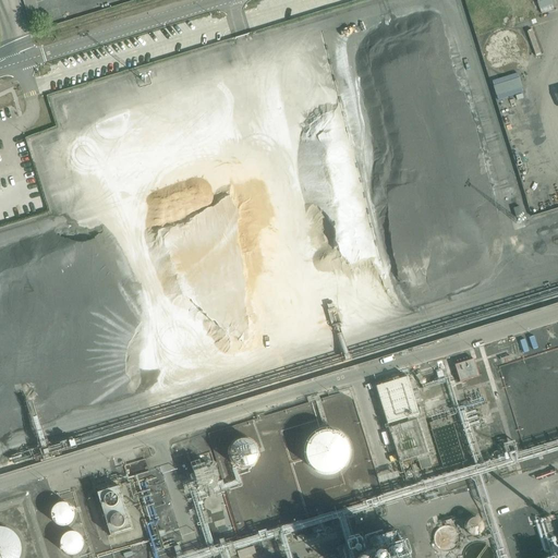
[(36,0),(22,0),(31,26),(44,22),(36,0)]
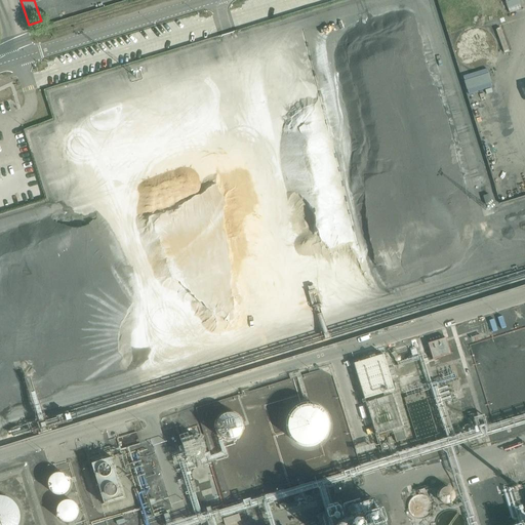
[(515,0),(440,0),(449,28),(518,7),(515,0)]
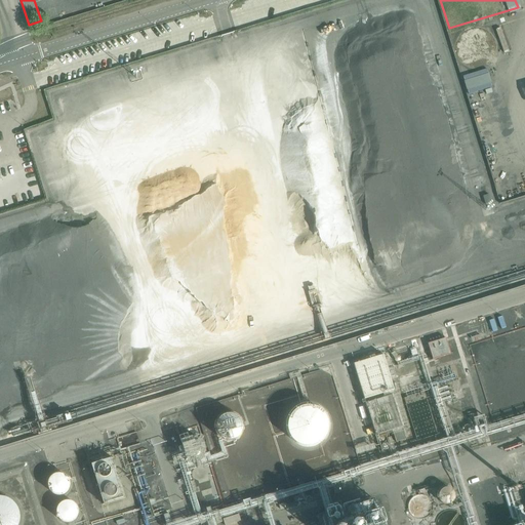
[(466,72),(467,93),(491,92),(491,72),(466,72)]
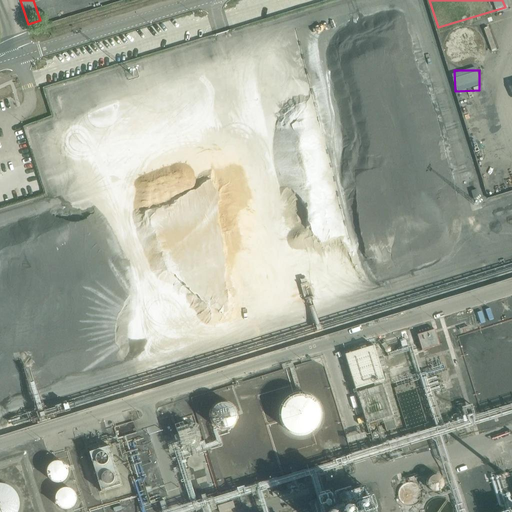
[(417,336),(422,351),(439,346),(434,330),(417,336)]
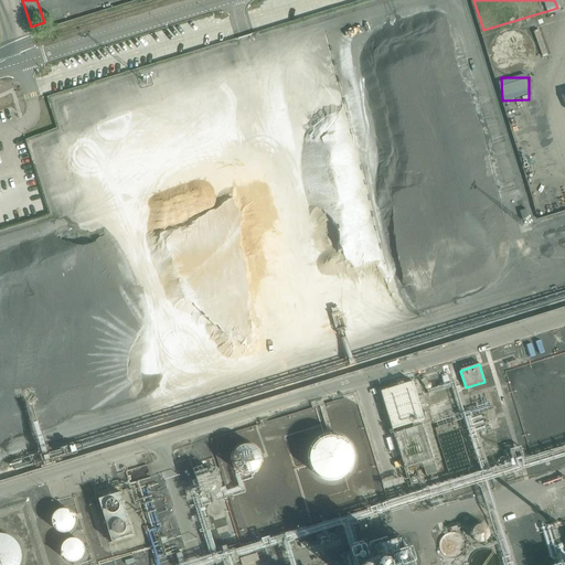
[(413,383),(377,393),(382,409),(417,398),(413,383)]
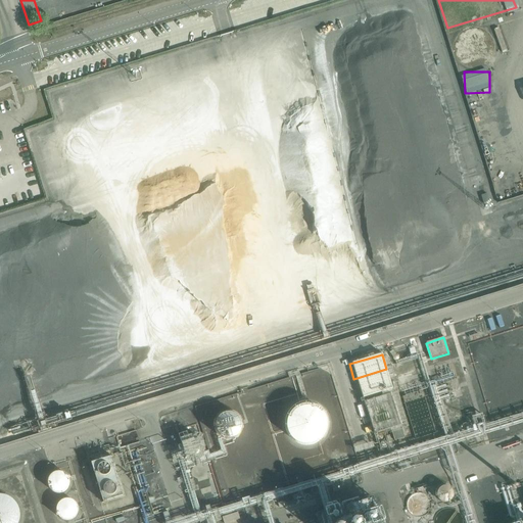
[(382,381),(381,378),(379,375),(377,374),(375,373),(373,373),(371,374),(369,376),(367,378),(367,381),(368,383),(369,386),(372,387),(374,388),(377,387),(379,386),(381,383),(382,381)]
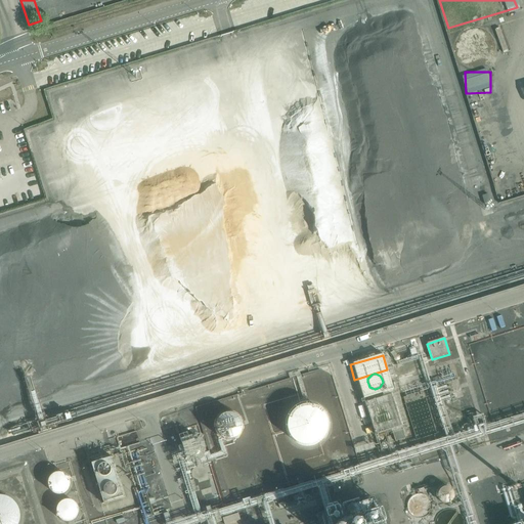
[(391,395),(365,403),(376,435),(377,434),(378,437),(380,436),(379,434),(391,430),(395,442),(405,438),(391,395)]
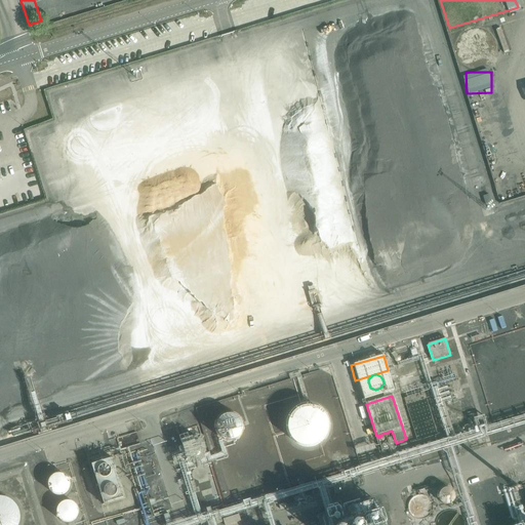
[(425,400),(408,404),(418,440),(435,436),(425,400)]
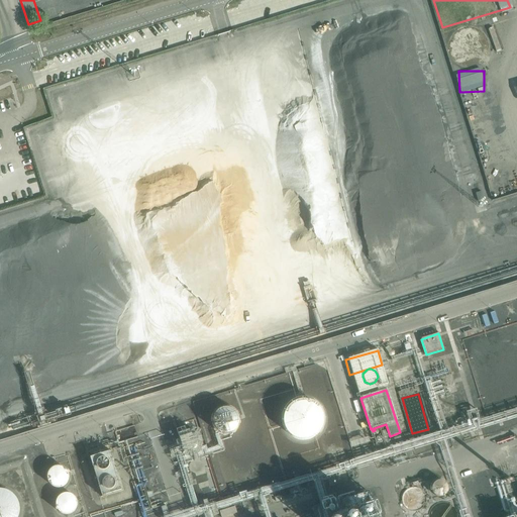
[(325,417),(325,413),(324,409),(322,405),(319,402),(316,400),(312,398),(308,396),(305,396),(300,396),(295,398),(293,399),(290,401),(287,405),(285,408),(283,412),(283,416),(283,421),(284,425),(286,428),(288,431),(291,434),(295,436),(299,437),(303,438),(308,438),(312,436),(316,434),(319,432),(321,429),(323,425),(324,422),(325,417)]
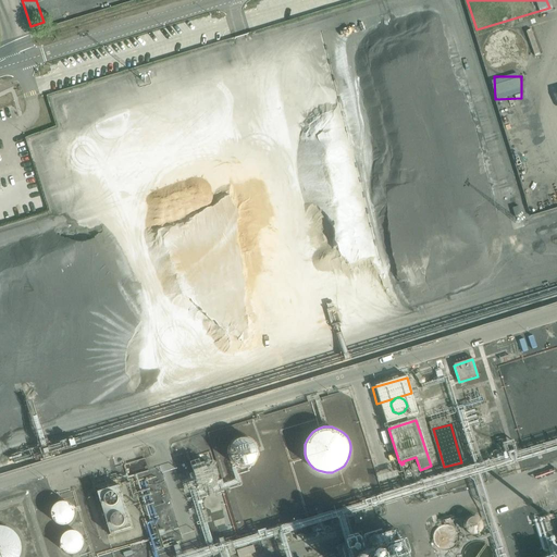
[(232,441),(232,465),(257,465),(257,440),(232,441)]
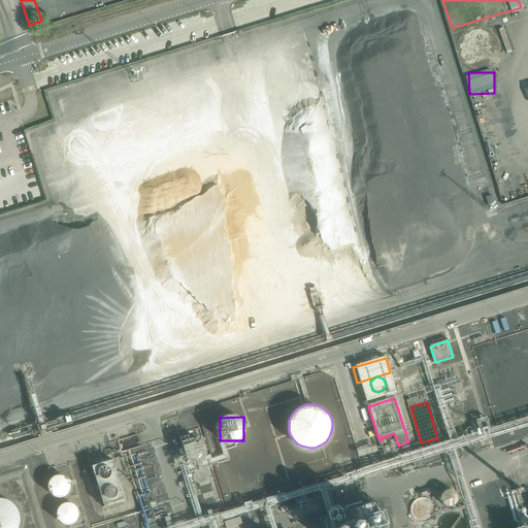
[(203,450),(203,448),(202,444),(200,441),(197,440),(195,439),(193,439),(190,440),(188,441),(187,442),(185,446),(184,450),(185,453),(186,455),(188,457),(191,459),(194,459),(196,459),(198,458),(201,456),(202,453),(203,450)]
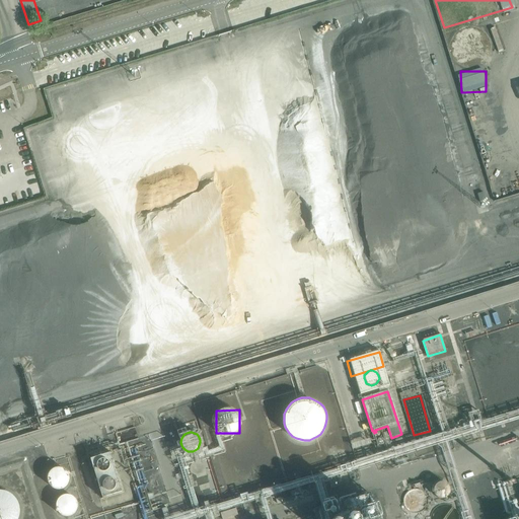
[(518,446),(509,449),(512,460),(518,458),(518,446)]
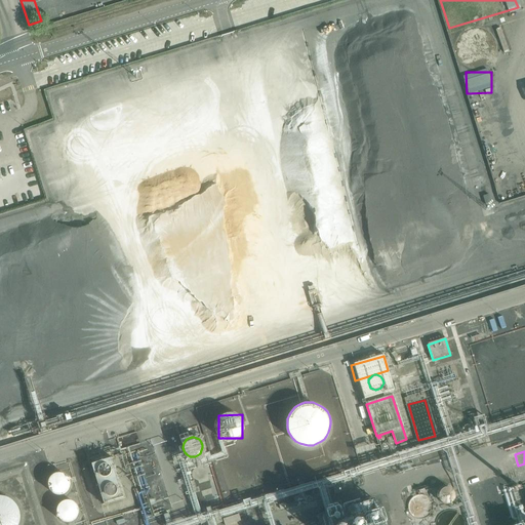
[(86,465),(102,509),(124,500),(109,457),(86,465)]
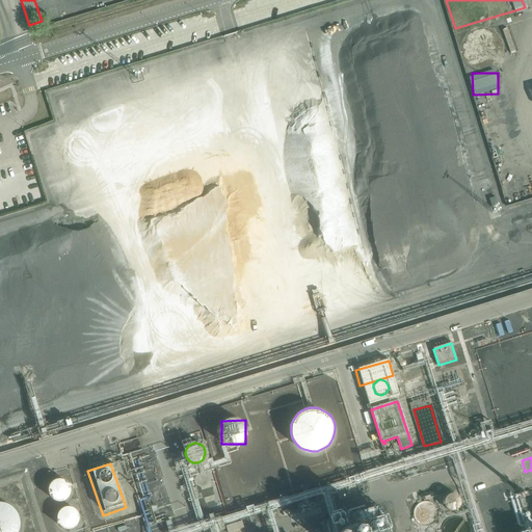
[(70,488),(70,486),(69,484),(67,482),(64,480),(62,479),(60,479),(57,479),(54,481),(52,483),(51,484),(51,488),(51,491),(53,495),(55,497),(58,498),(59,498),(63,498),(67,496),(69,493),(70,488)]
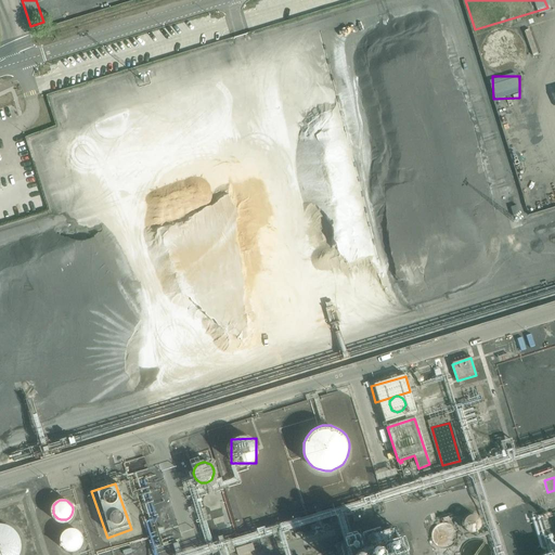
[(488,523),(488,518),(486,515),(485,514),(482,513),(478,512),(475,512),(473,513),(470,514),(468,515),(467,517),(466,519),(466,521),(466,524),(467,526),(469,530),(473,532),(475,532),(477,533),(480,532),(481,532),(485,530),(487,528),(488,526),(488,523)]
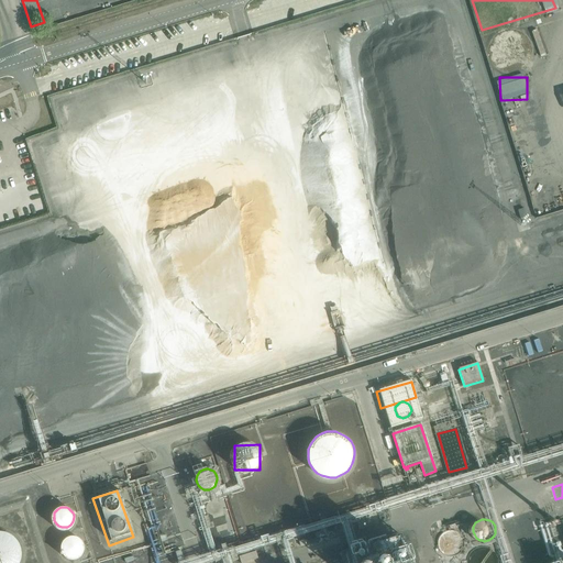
[(23,553),(22,549),(21,544),(19,540),(15,537),(12,534),(9,532),(4,531),(0,530),(0,562),(20,562),(21,562),(22,558),(23,553)]
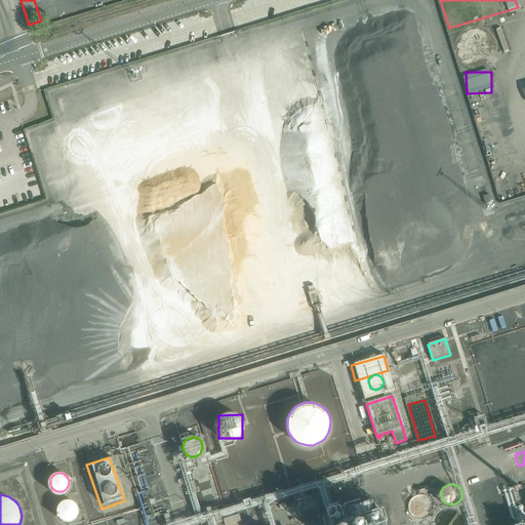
[(78,510),(78,509),(77,507),(77,505),(75,501),(72,499),(71,499),(68,498),(65,499),(63,500),(61,501),(59,503),(58,505),(57,509),(58,513),(59,516),(63,518),(67,519),(70,519),(72,518),(75,516),(77,513),(78,510)]
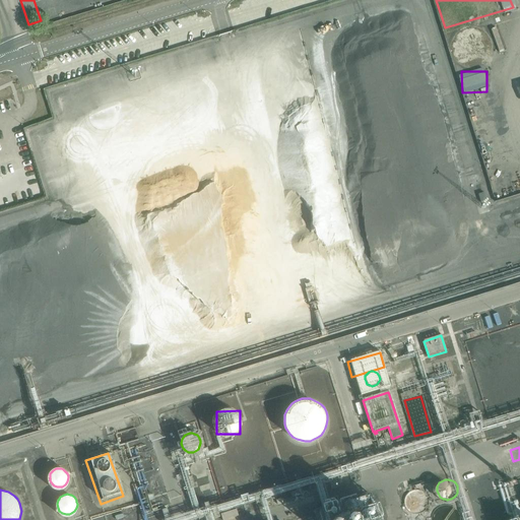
[(378,519),(374,494),(331,501),(333,508),(327,509),(328,519),(378,519)]
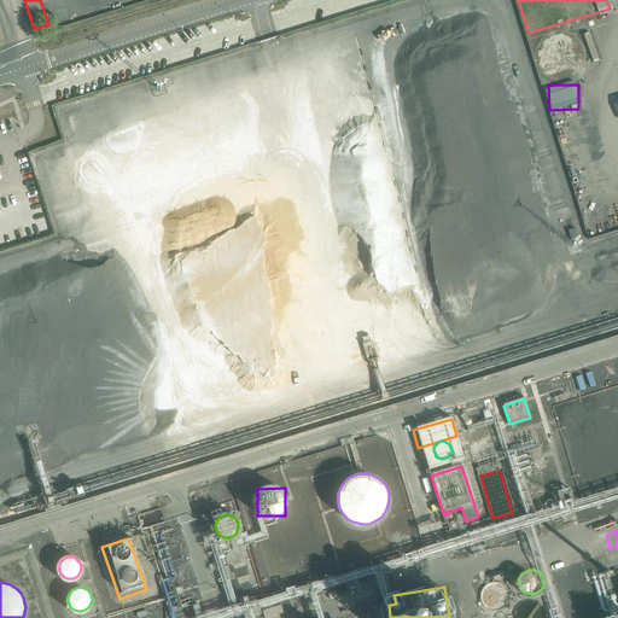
[(512,599),(511,594),(508,590),(505,588),(502,587),(500,587),(497,587),(494,588),(491,590),(489,594),(488,598),(488,602),(490,606),(494,610),(496,610),(499,611),(502,610),(506,608),(507,607),(511,604),(511,602),(512,599)]
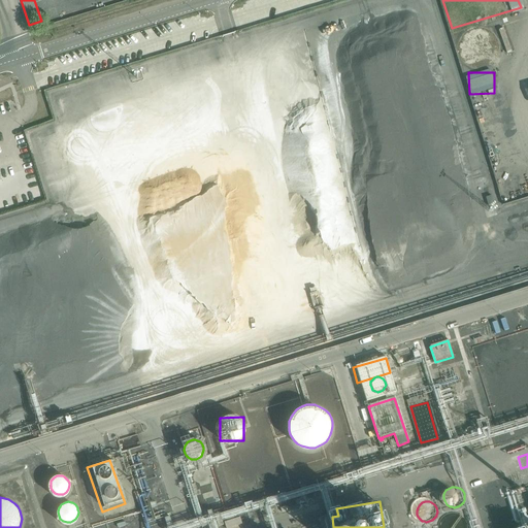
[(468,527),(467,513),(439,516),(440,527),(468,527)]
